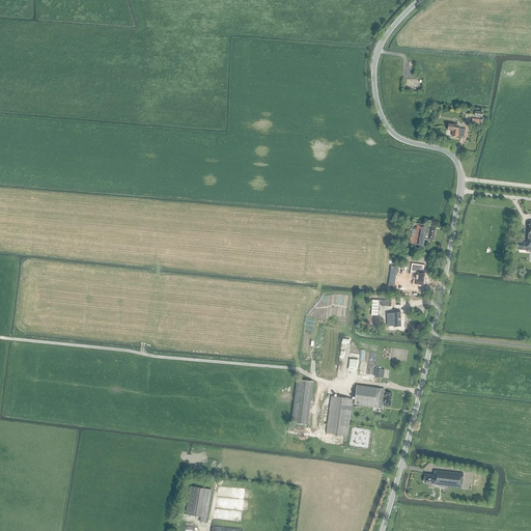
[(456,126),(448,124),(448,131),(452,131),(452,137),(458,137),(464,137),(464,129),(459,129),(456,128),(456,126)]
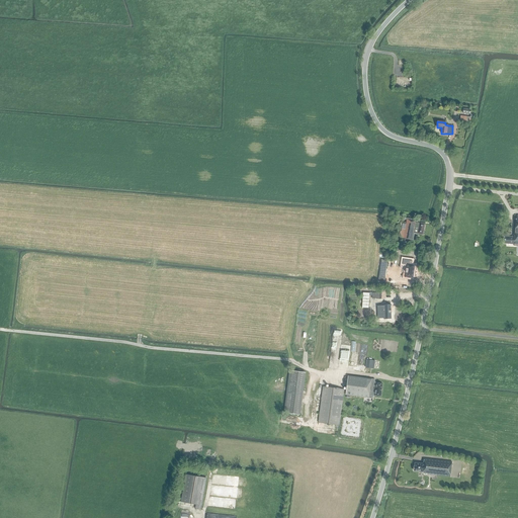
[(517,214),(516,216),(514,236),(504,236),(504,244),(514,244),(514,246),(517,246),(517,214)]
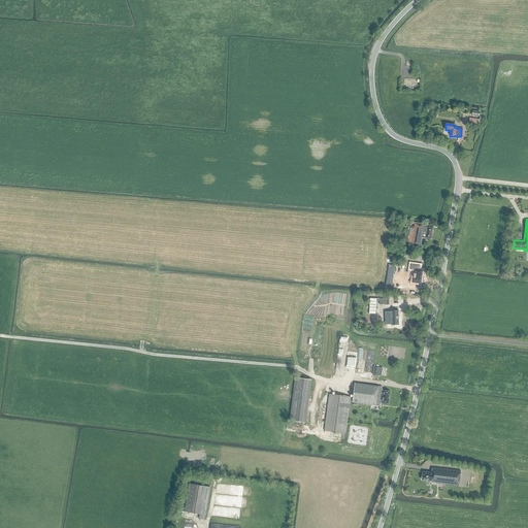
[(424,225),(415,223),(413,234),(409,233),(408,236),(407,238),(408,238),(407,242),(421,244),(422,237),(431,239),(433,228),(424,227),(424,225)]
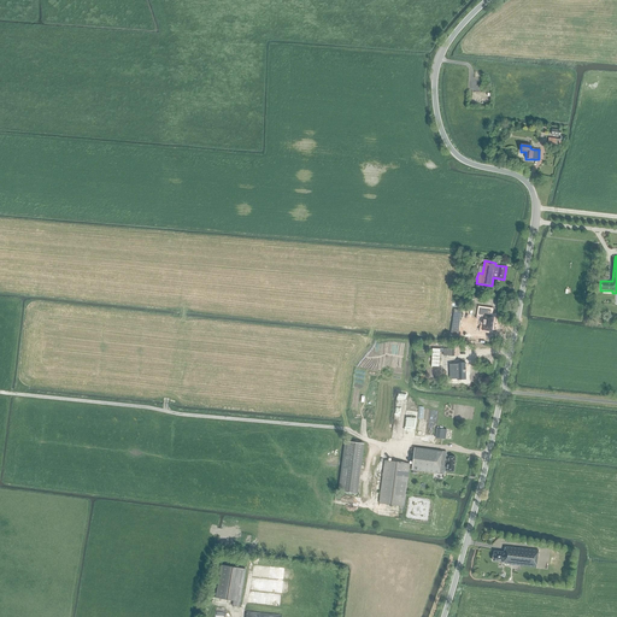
[(454,309),(451,335),(458,336),(460,317),(463,318),(463,315),(460,313),(462,310),(454,309)]
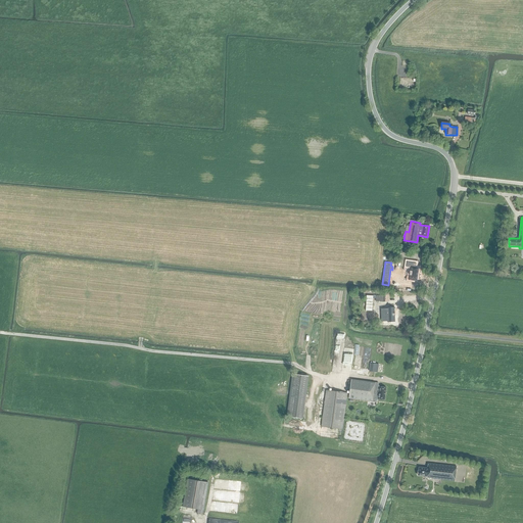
[(407,263),(406,268),(410,268),(409,280),(417,281),(419,268),(415,268),(416,264),(407,263)]
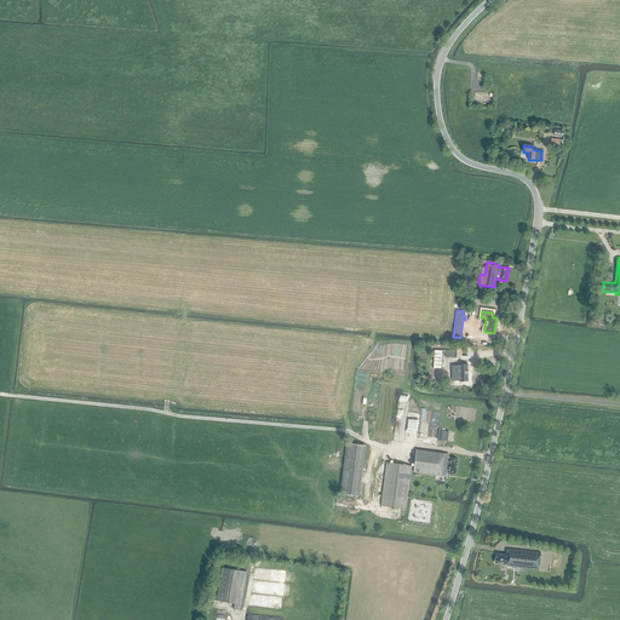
[(452,368),(452,384),(458,384),(458,385),(466,385),(466,368),(458,368),(452,368)]
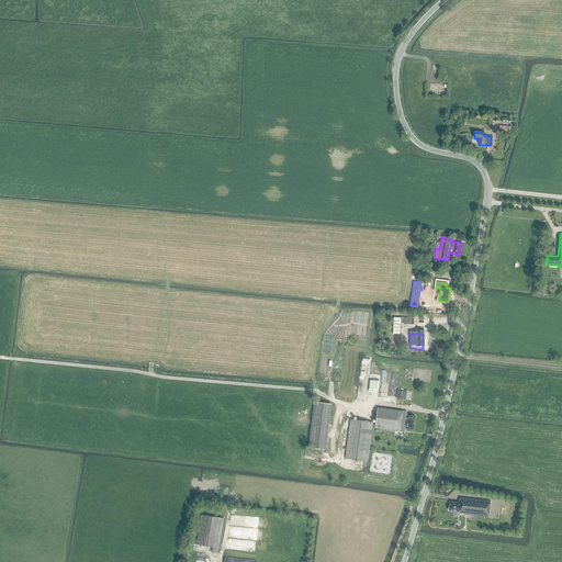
[(389,396),(392,369),(384,368),(381,396),(389,396)]
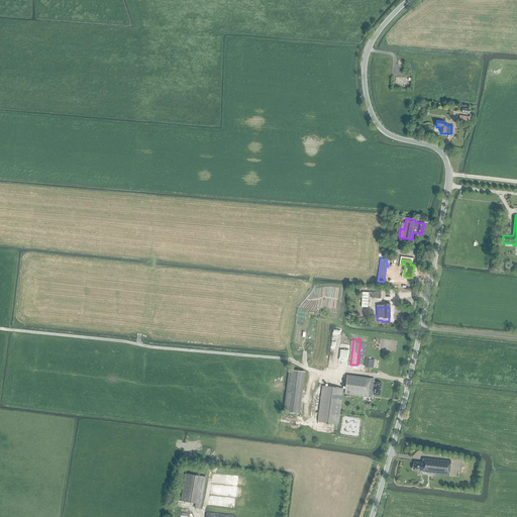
[(366,358),(365,367),(373,368),(374,359),(366,358)]
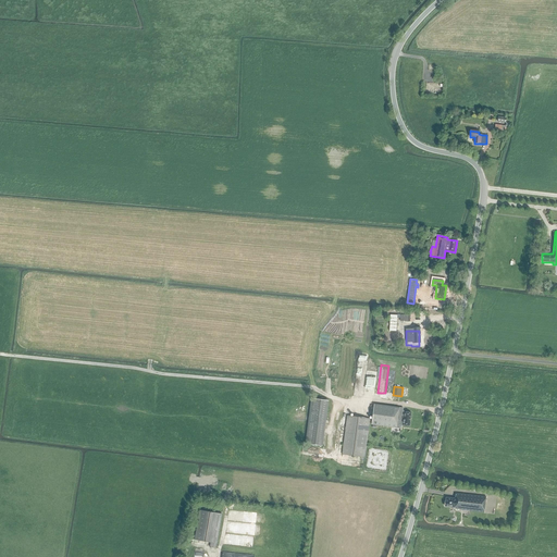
[(327,401),(310,399),(305,444),(322,446),(327,401)]
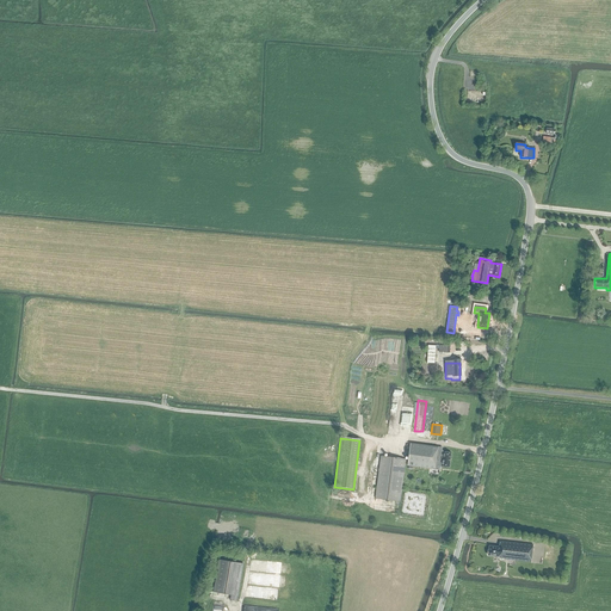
[(408,460),(406,460),(406,462),(408,463),(407,466),(434,469),(436,469),(439,470),(440,467),(442,467),(449,467),(451,454),(444,452),(442,452),(442,448),(411,444),(408,460)]
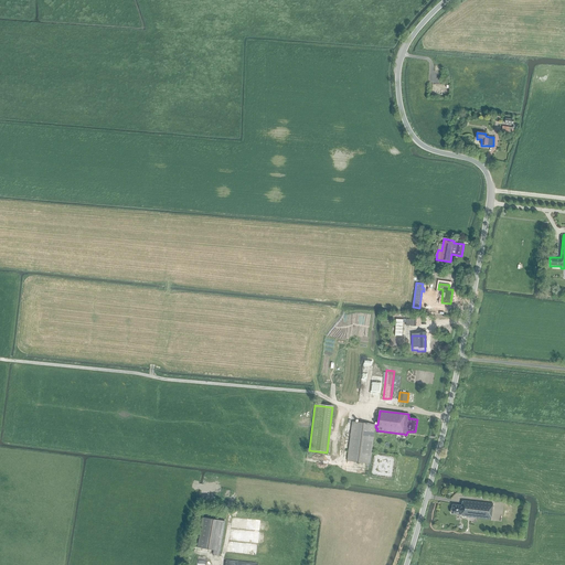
[(375,427),(375,425),(352,422),(347,461),(370,464),(375,427)]
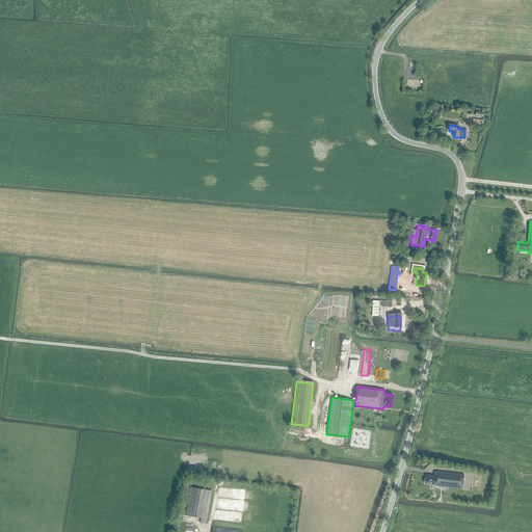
[(463,474),(436,471),(435,474),(434,476),(425,475),(425,477),(424,478),(424,481),(425,482),(425,483),(433,484),(433,485),(462,488),(463,474)]
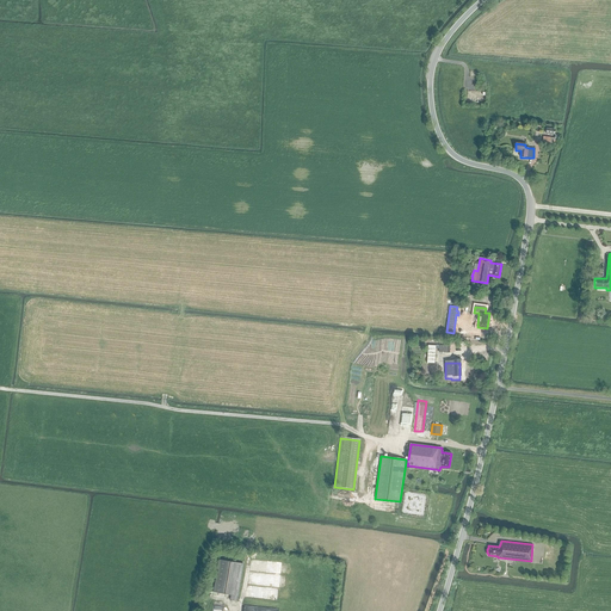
[(242,565),(218,561),(213,592),(230,596),(230,600),(236,602),(242,565)]
